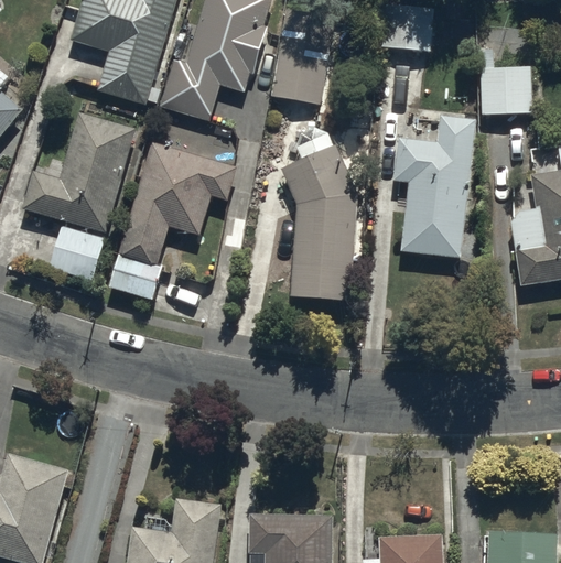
[(97,90),(146,105),(177,0),(81,0),(69,39),(109,52),(97,90)]
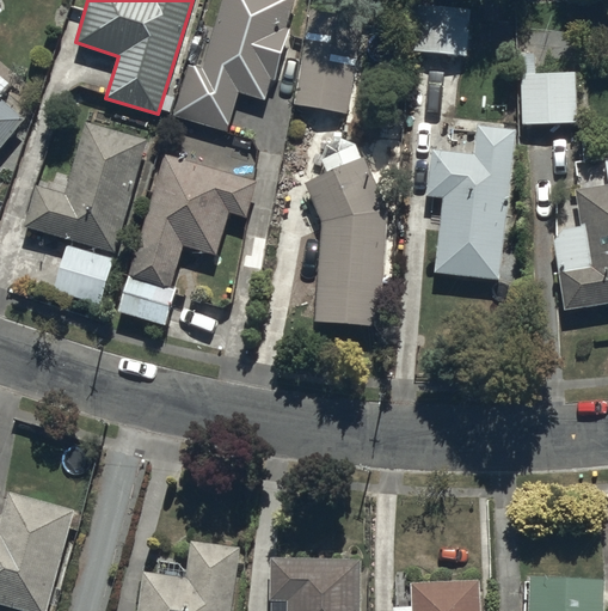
[(192,62),(176,118),(225,134),(238,92),(265,101),(296,0),(223,0),(204,66),(192,62)]
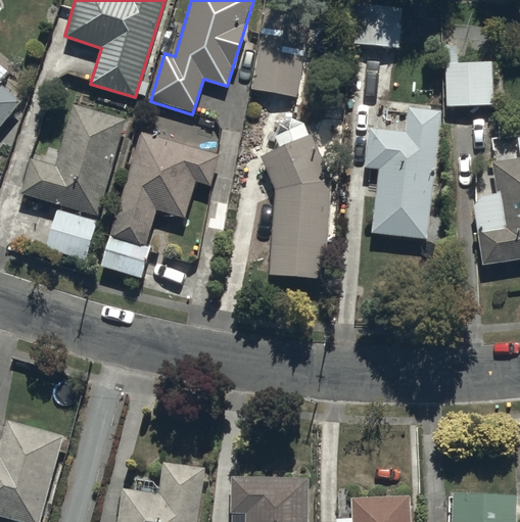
[(252,90),(294,97),(310,11),(268,4),(252,90)]
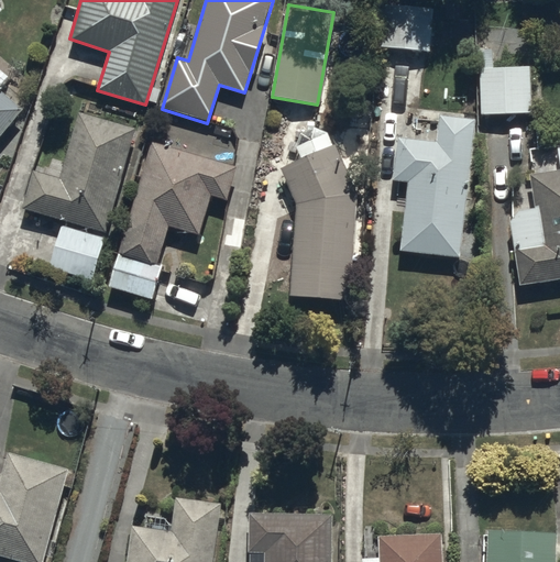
[(383,52),(428,55),(434,9),(386,6),(383,52)]
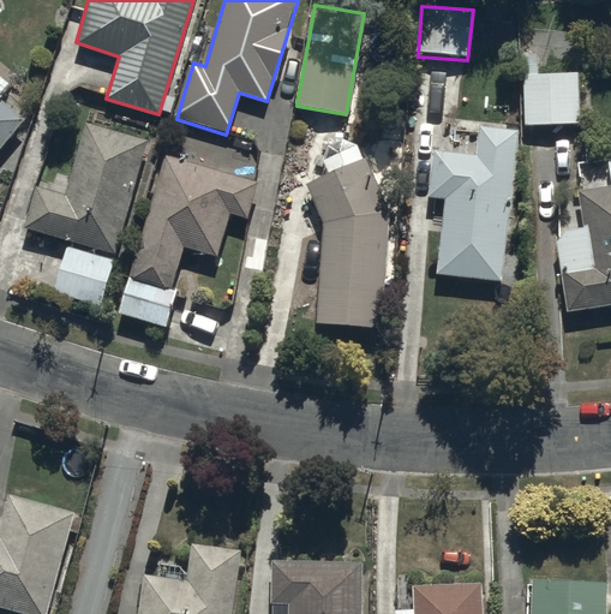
[(522,75),(525,125),(581,123),(579,72),(522,75)]
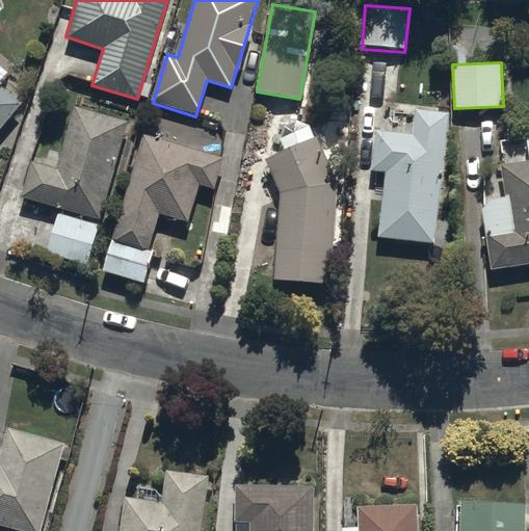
[(0,128),(22,103),(0,84),(0,128)]
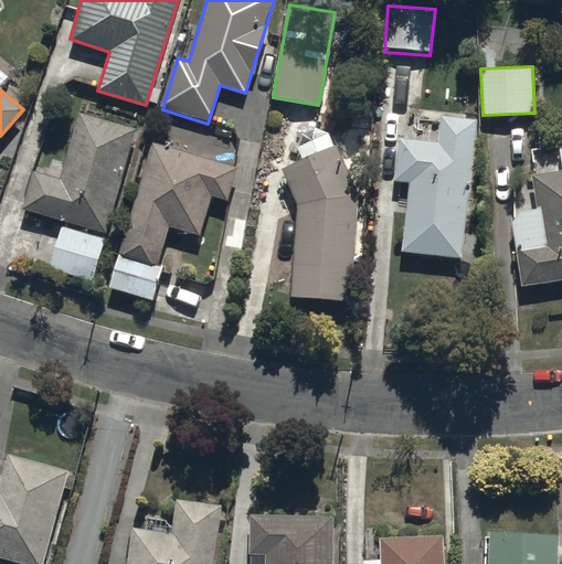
[(44,280),(88,294),(137,128),(78,112),(60,178),(31,169),(20,211),(62,222),(44,280)]
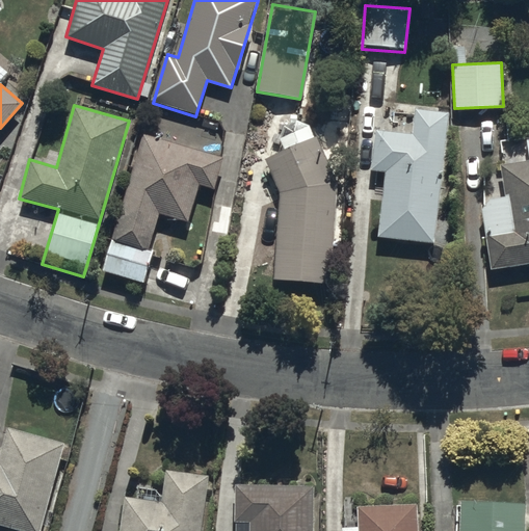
[(377,237),(433,243),(450,112),(414,107),(411,133),(375,129),(370,169),(386,171),(377,237)]
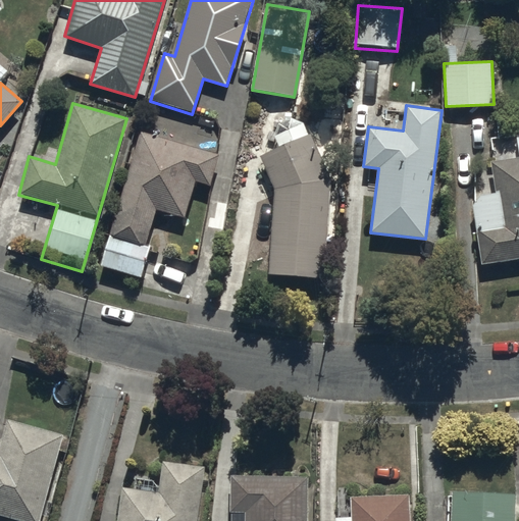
[(139,131),(108,237),(100,266),(139,276),(157,211),(187,220),(197,185),(211,189),(221,154),(139,131)]
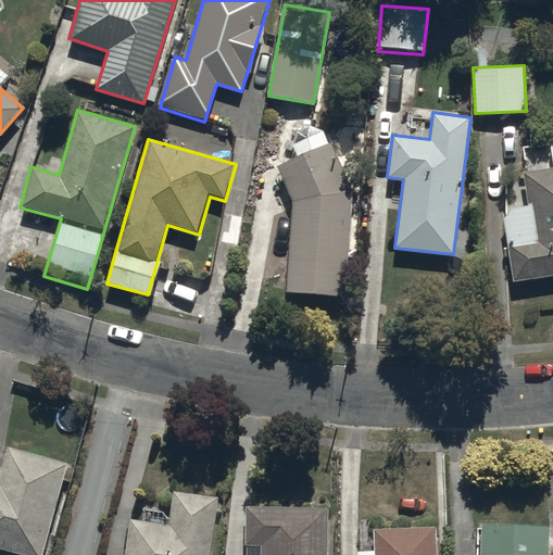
[(286,290),(347,294),(354,189),(331,141),(276,167),(292,202),(286,290)]
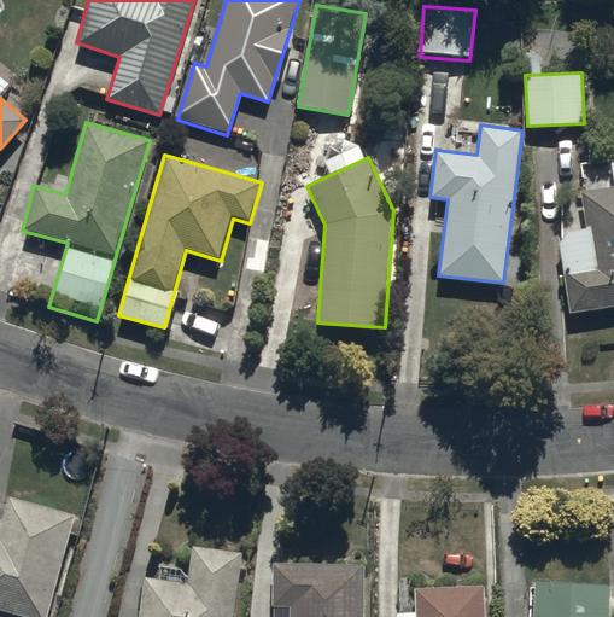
[(569,314),(613,307),(613,181),(580,187),(594,268),(563,273),(569,314)]
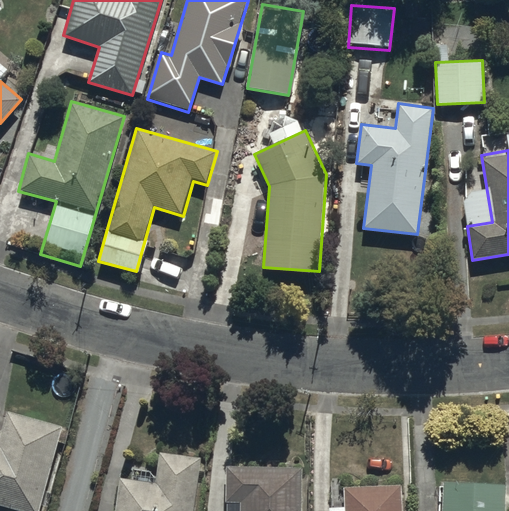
[(0,507),(14,510),(39,510),(62,426),(8,412),(0,442),(0,507)]
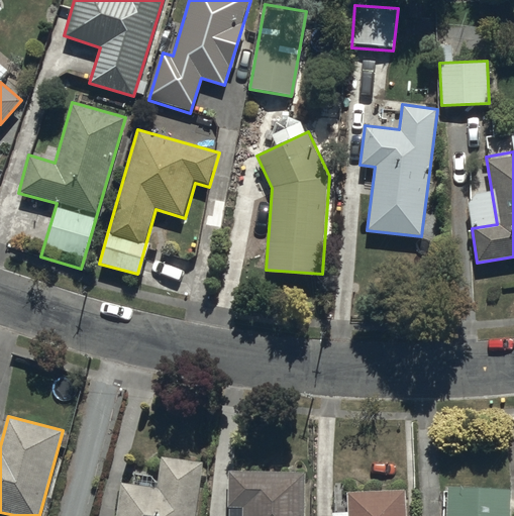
[(194,515),(202,460),(162,455),(158,486),(122,481),(116,515),(194,515)]
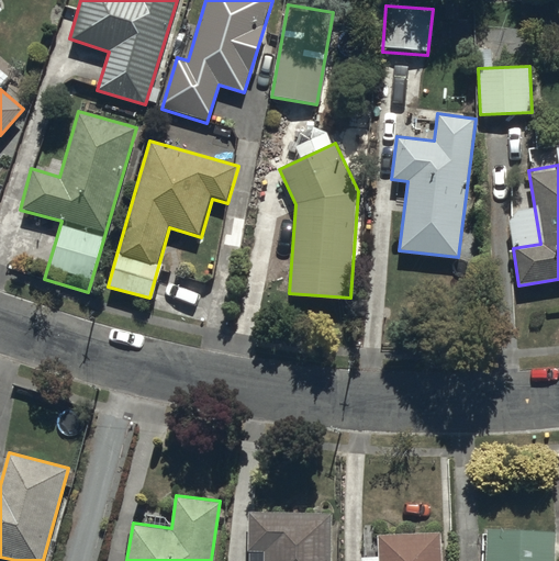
[(330,560),(331,511),(248,509),(246,560),(330,560)]
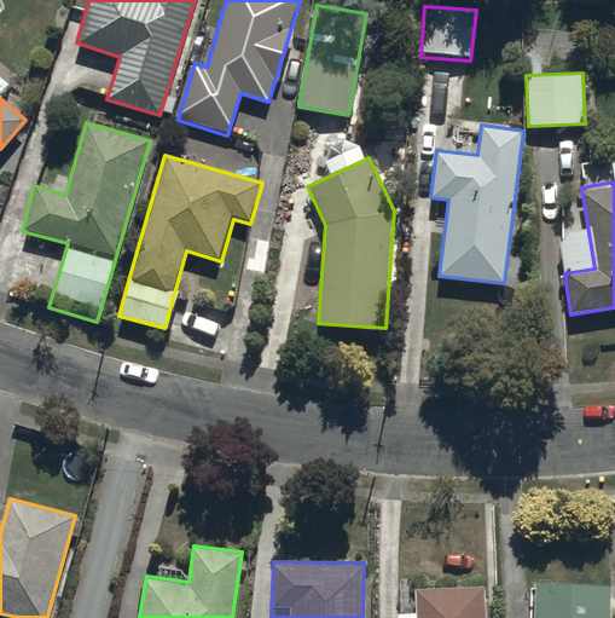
[(610,617),(613,587),(533,583),(531,617),(610,617)]
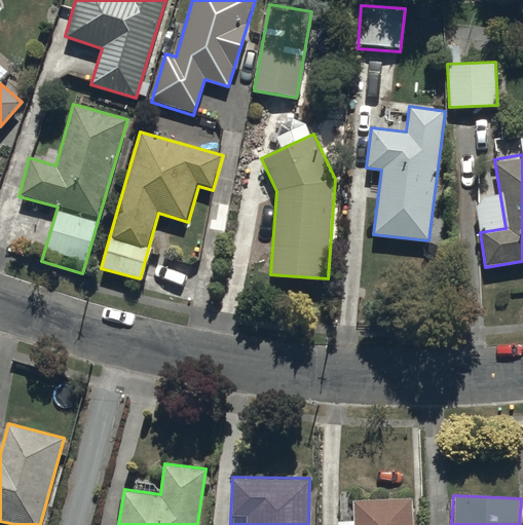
[(411,524),(411,497),(357,499),(357,524),(411,524)]
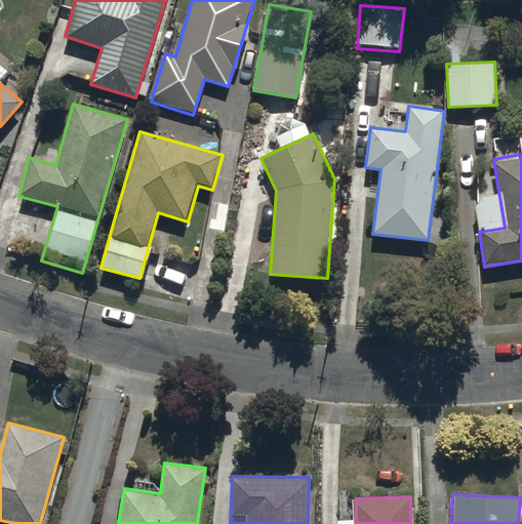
All buildings are outlined.
